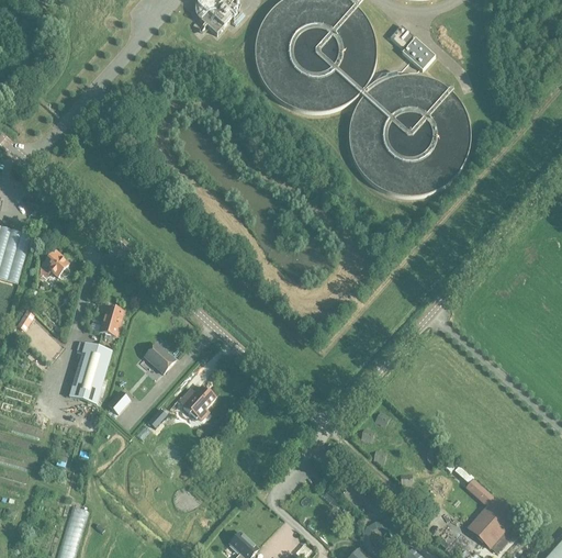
[(197,0),(195,6),(195,9),(195,11),(197,13),(198,14),(199,17),(205,22),(209,25),(217,33),(224,25),(238,11),(237,10),(240,0),(197,0)]
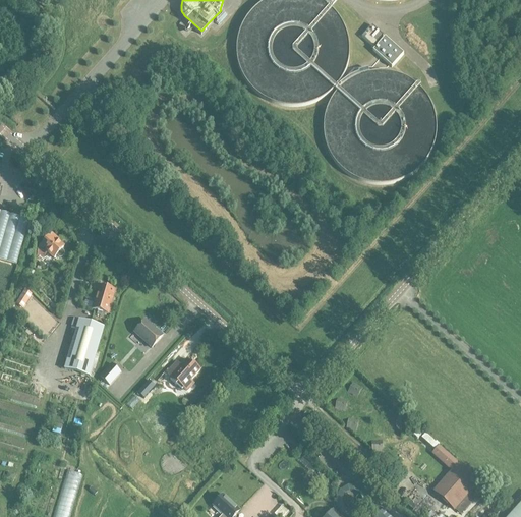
[(371,21),(361,34),(373,44),(384,32),(371,21)]
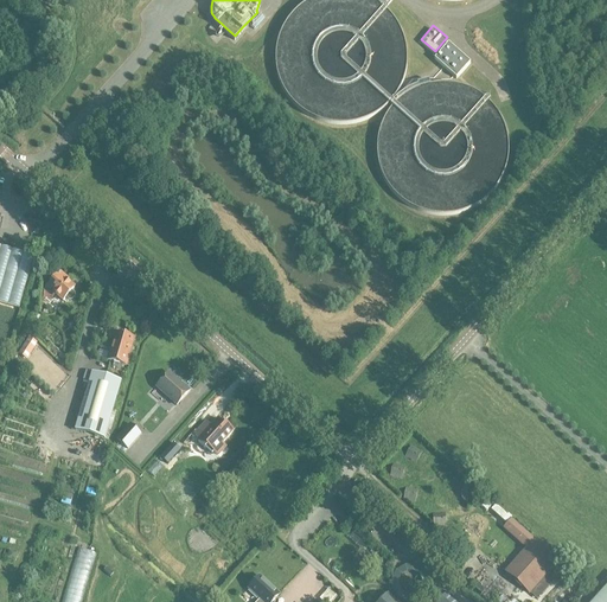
[(435,53),(434,55),(439,59),(457,75),(471,58),(448,39),(435,53)]
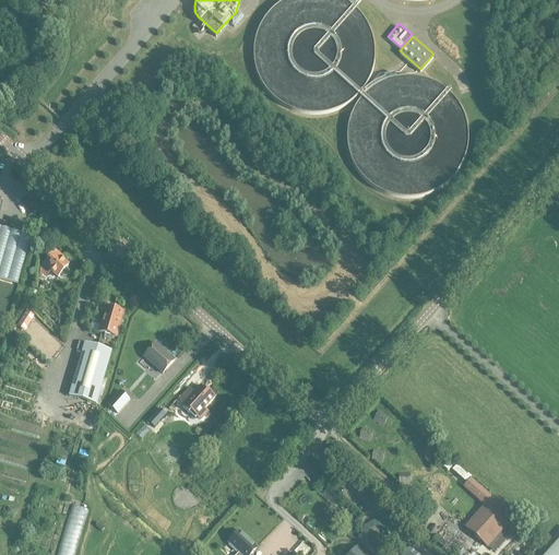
[(0,222),(0,273),(19,279),(31,231),(0,222)]
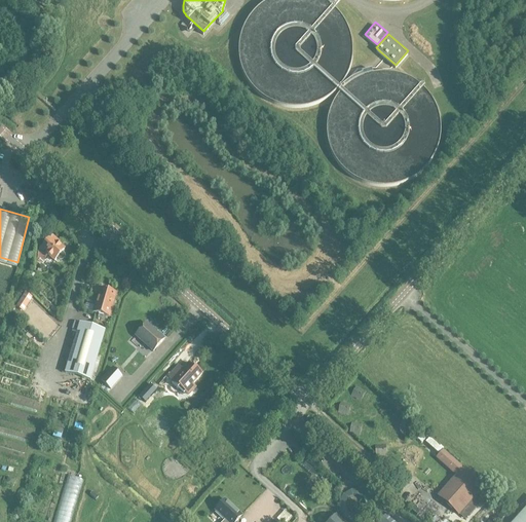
[(65,246),(51,234),(39,248),(45,254),(48,251),(54,257),(58,254),(60,256),(63,256),(65,253),(65,251),(62,249),(65,246)]
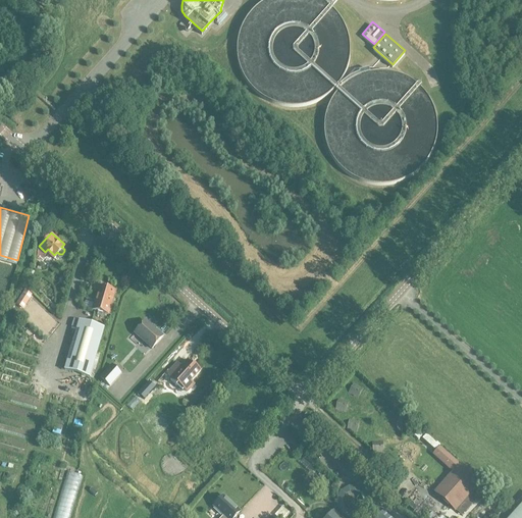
[(109,311),(115,288),(99,283),(93,306),(109,311)]
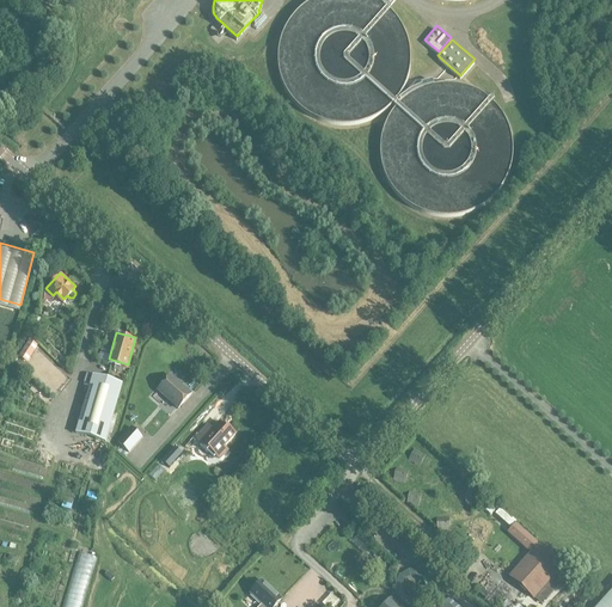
[(35,339),(29,336),(18,353),(24,356),(35,339)]
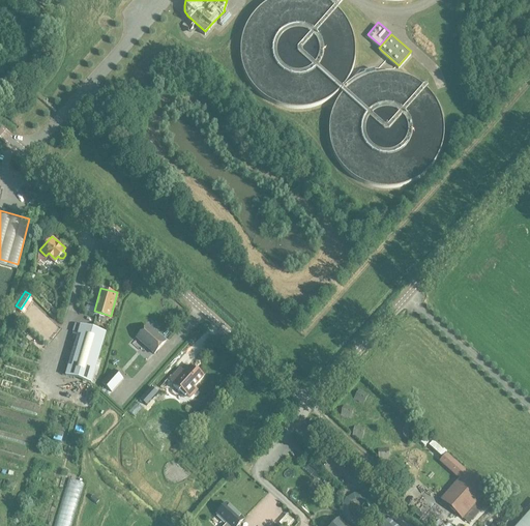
[(91,380),(106,329),(81,322),(65,372),(91,380)]
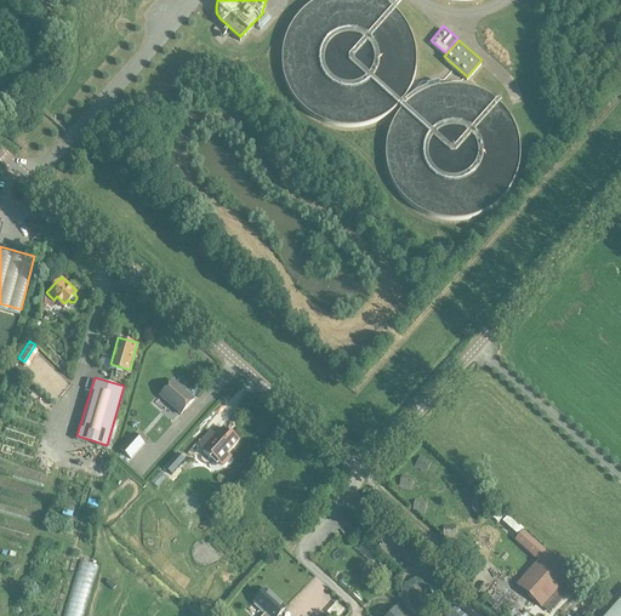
[(194,395),(174,377),(160,392),(181,410),(194,395)]
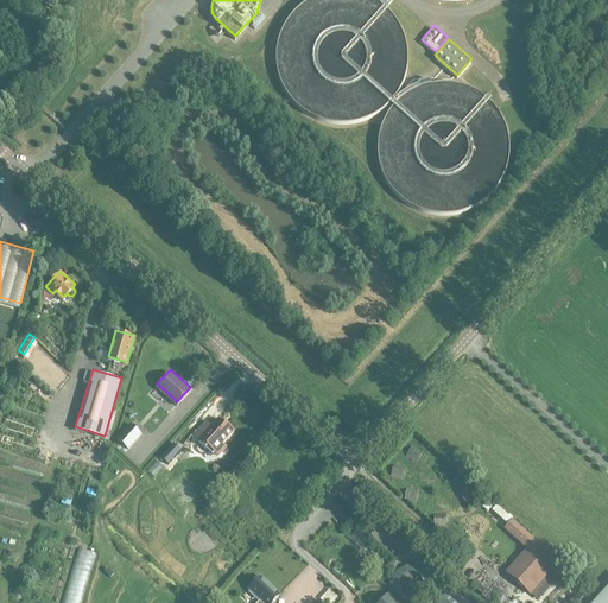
[(217,451),(226,443),(222,440),(234,427),(233,426),(233,425),(229,423),(228,423),(227,421),(226,421),(220,416),(211,424),(207,419),(208,419),(207,418),(196,431),(201,436),(198,438),(206,444),(208,442),(217,451)]
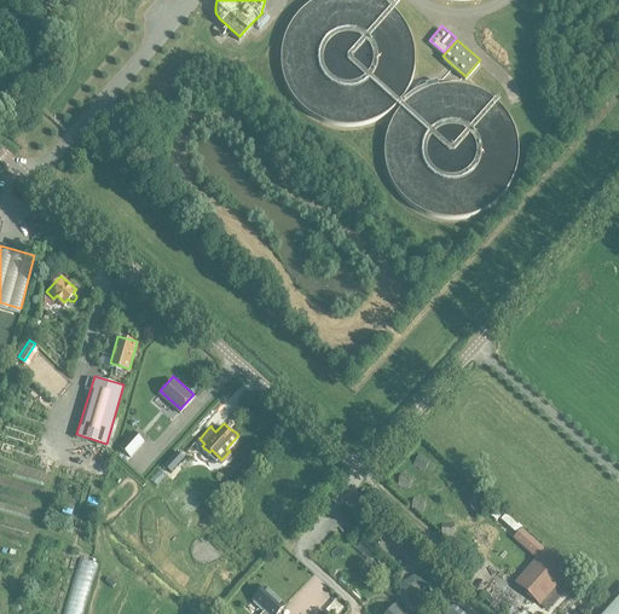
[(144,439),(133,428),(119,444),(131,453),(144,439)]
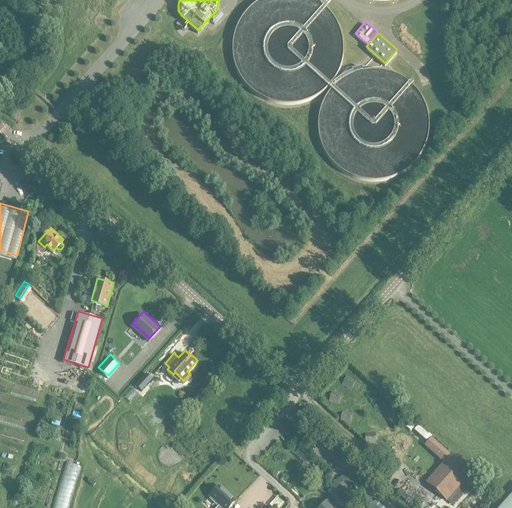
[(348,370),(341,380),(350,386),(357,377),(348,370)]
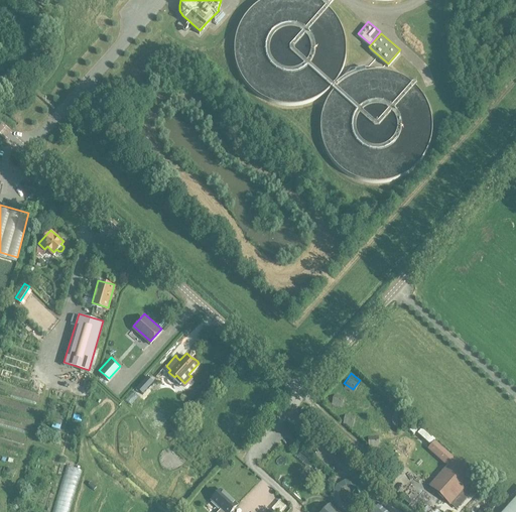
[(343,402),(345,391),(334,389),(332,400),(343,402)]
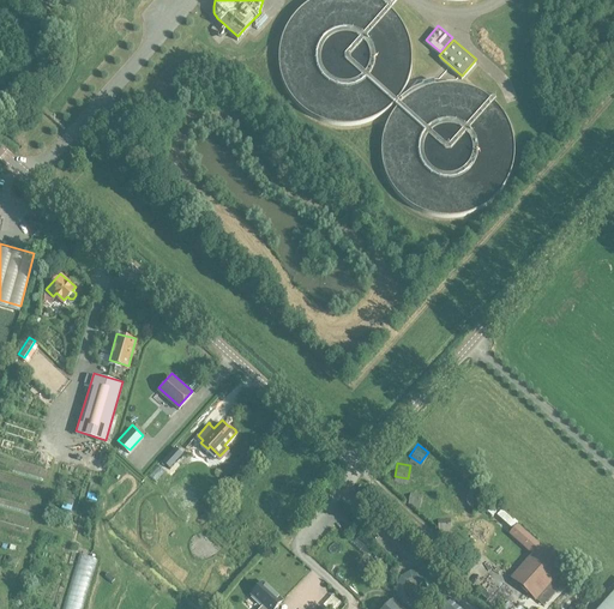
[(410,487),(409,499),(421,501),(423,489),(410,487)]
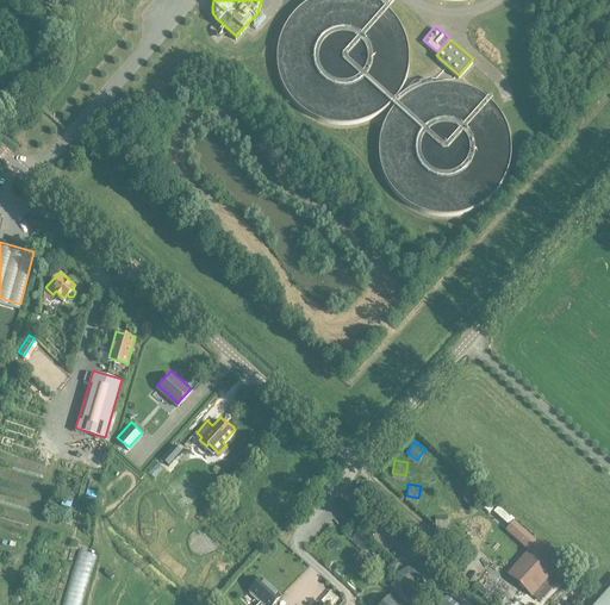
[(531,543),(506,569),(533,592),(561,560),(515,518),(509,524),(531,543)]
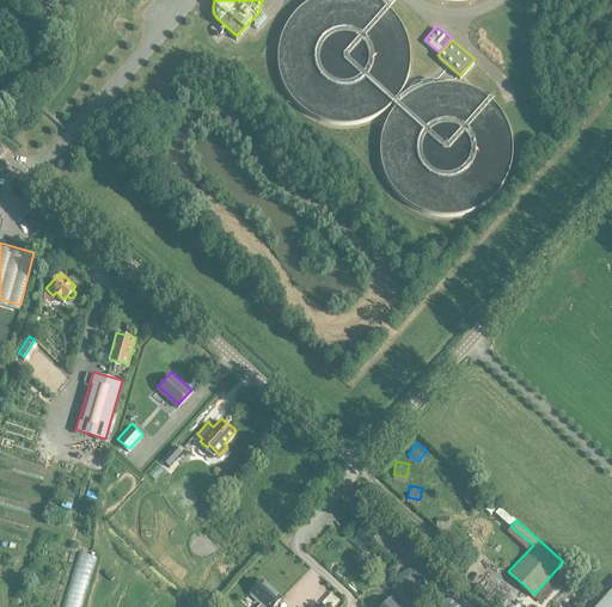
[(80,606),(97,552),(80,547),(62,606),(80,606)]
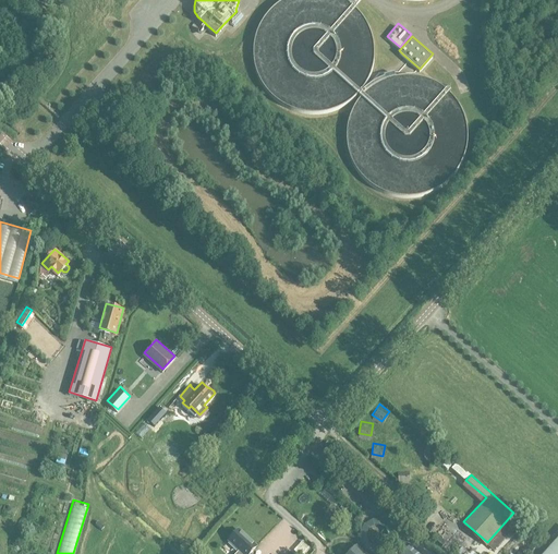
[(358,524),(368,549),(380,543),(376,534),(389,528),(383,513),(358,524)]
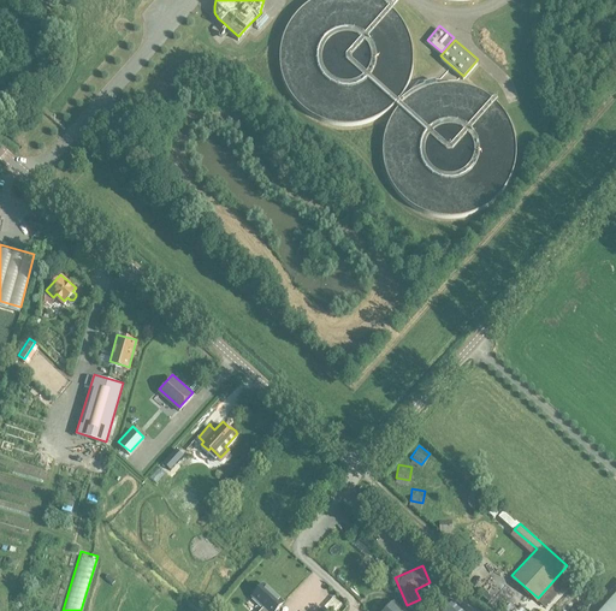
[(284,599),(264,580),(252,593),(264,604),(258,610),(280,610),(277,607),(284,599)]
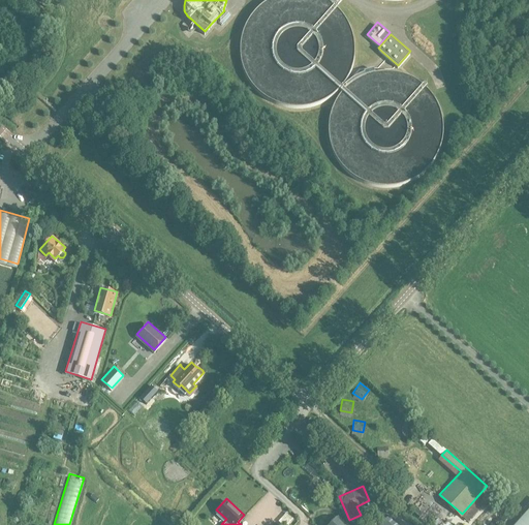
[(251,524),(280,524),(290,515),(275,500),(251,524)]
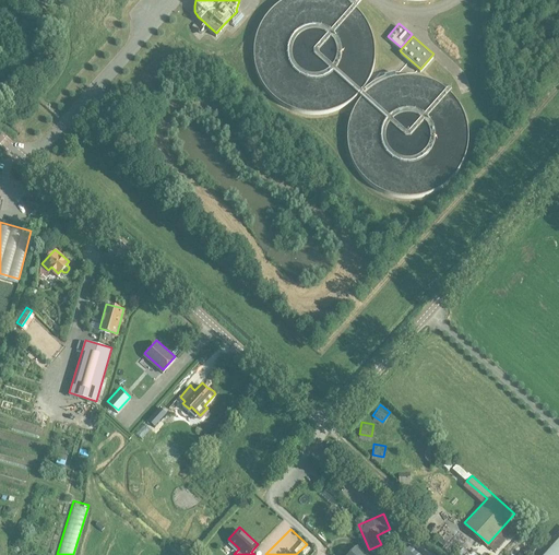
[(453,551),(464,538),(455,530),(447,539),(438,530),(433,534),(443,543),(444,542),(453,551)]
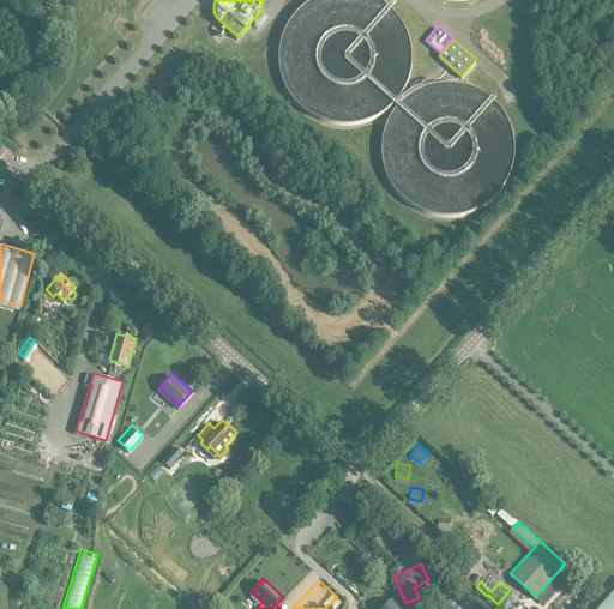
[(613,608),(613,589),(595,608),(613,608)]
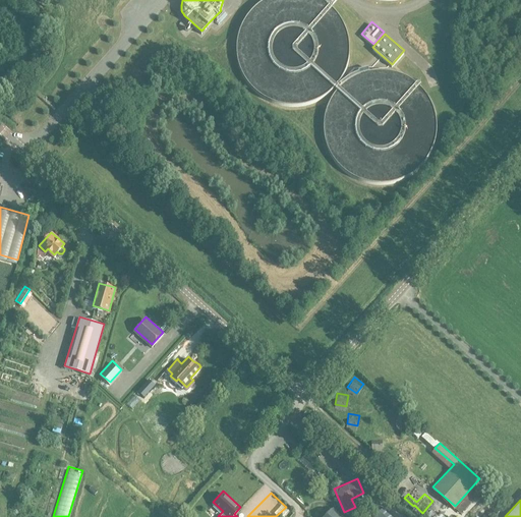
[(378,511),(385,516),(395,516),(383,506),(378,511)]
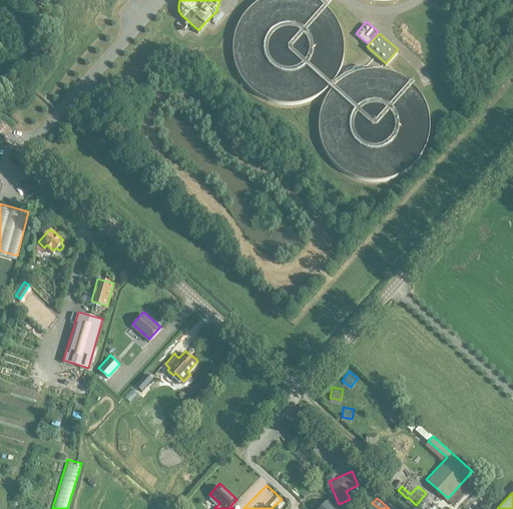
[(339,508),(328,499),(318,508),(339,508)]
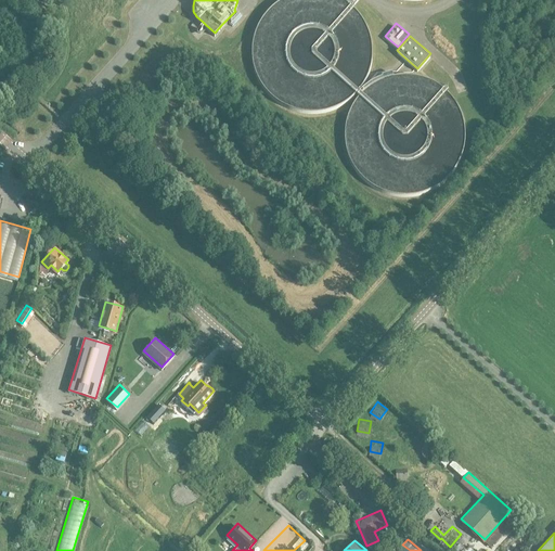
[(469,550),(460,541),(451,550),(452,550),(469,550)]
